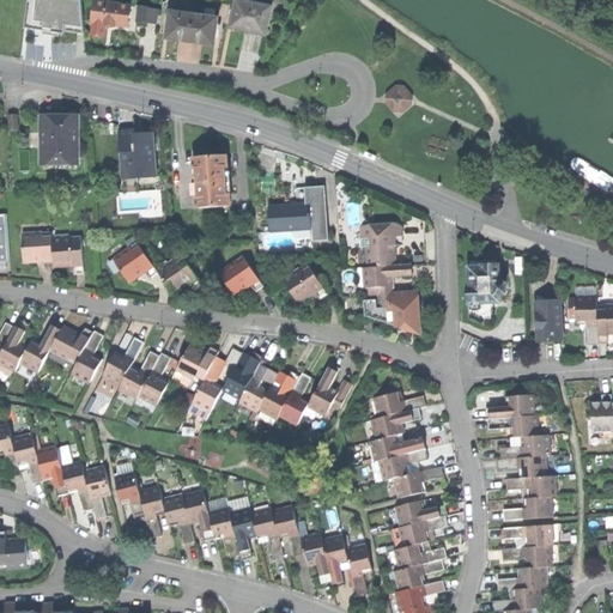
[(65,25),(83,26),(83,0),(34,0),(34,18),(44,18),(43,30),(65,32),(65,25)]
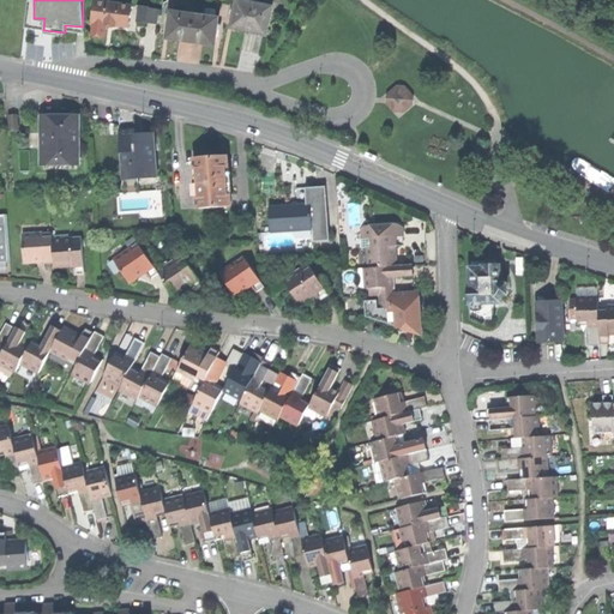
[(95,0),(92,22),(108,24),(127,26),(131,5),(95,0)]
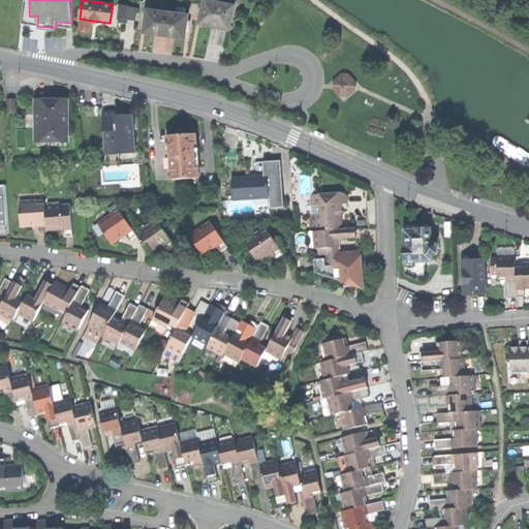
[(213,27),(229,30),(235,6),(204,1),(199,25),(213,27)]
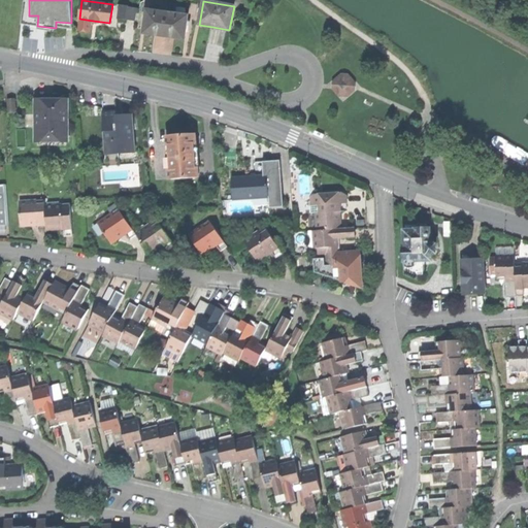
[(151,2),(150,9),(159,10),(160,3),(151,2)]
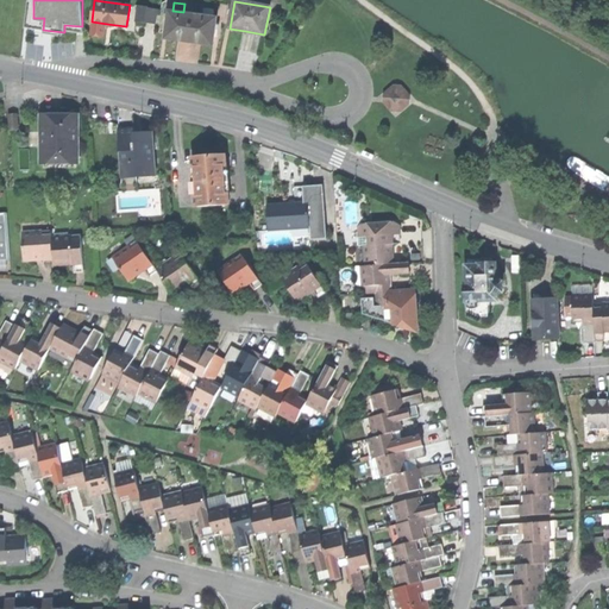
[(135,22),(155,24),(157,7),(137,5),(135,22)]
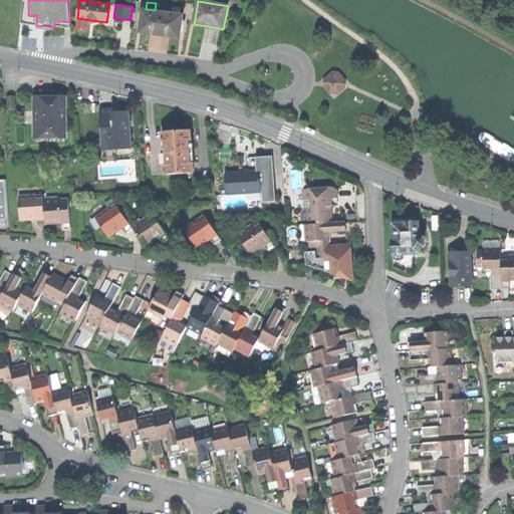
[(171,5),(170,12),(180,14),(181,6),(171,5)]
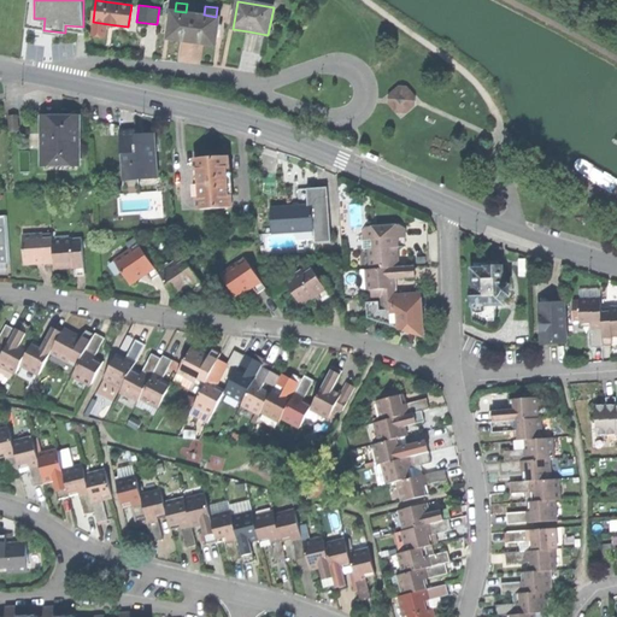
[(178,40),(192,41),(195,13),(186,12),(175,11),(171,11),(168,39),(178,40)]
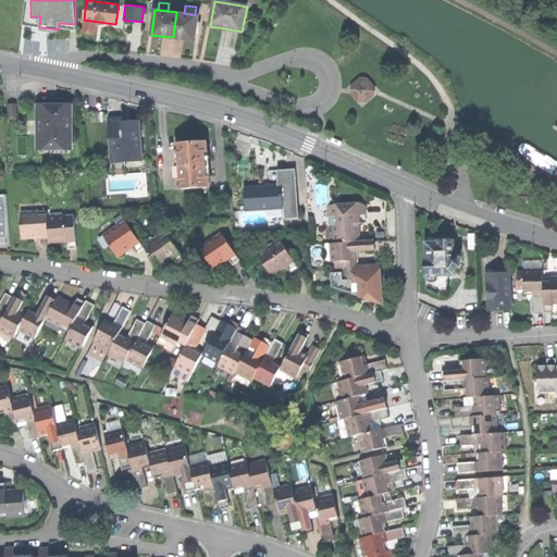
[(184,13),(176,12),(173,37),(184,38),(195,40),(198,15),(195,15),(184,13)]
